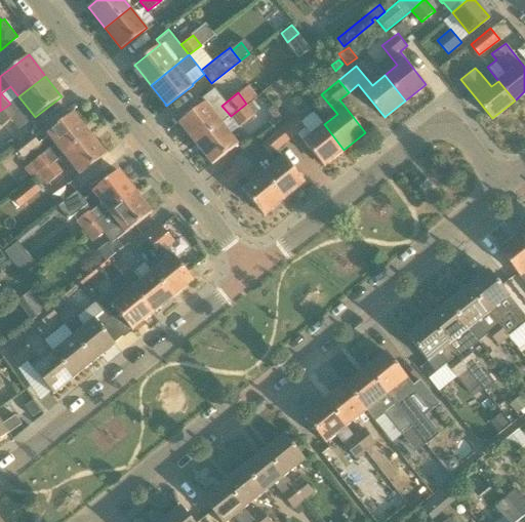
[(205,102),(179,122),(180,123),(196,143),(221,123),(205,102)]
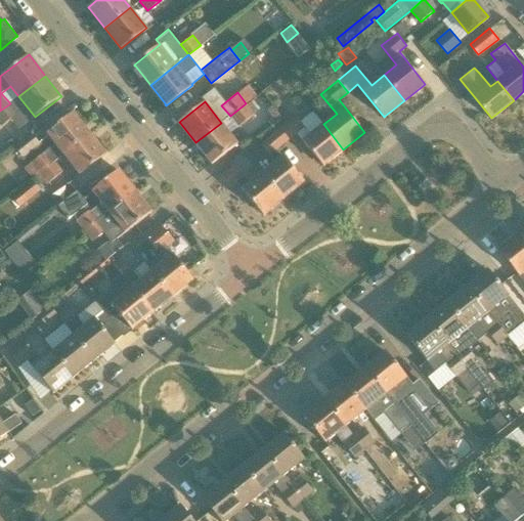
[(17,114),(10,103),(0,111),(0,122),(2,126),(17,114)]
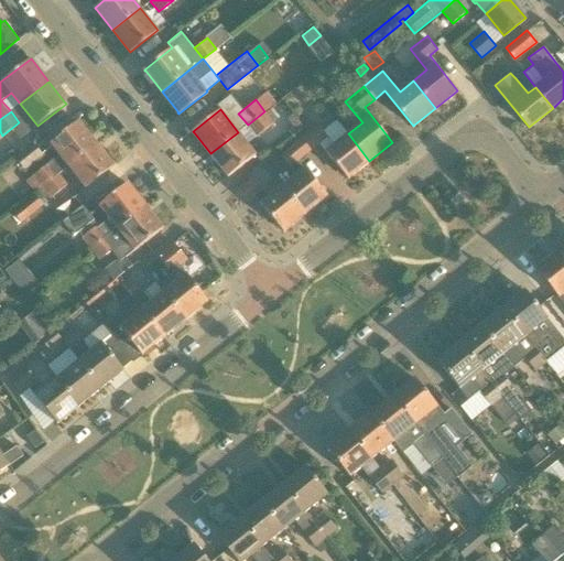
[(264,111),(248,125),(256,136),(274,122),(273,122),(264,111)]
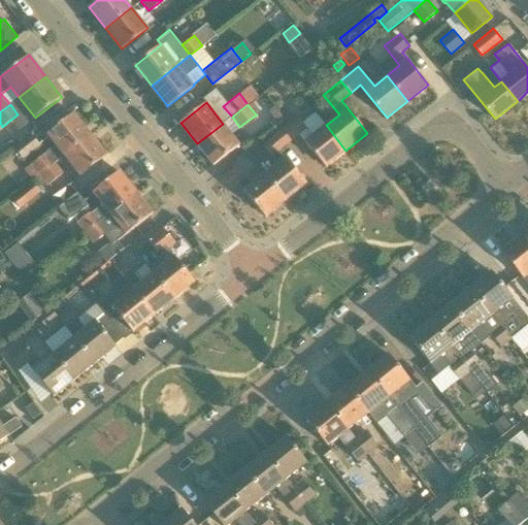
[(273,105),(268,109),(274,117),(269,120),(274,126),(285,118),(273,105)]
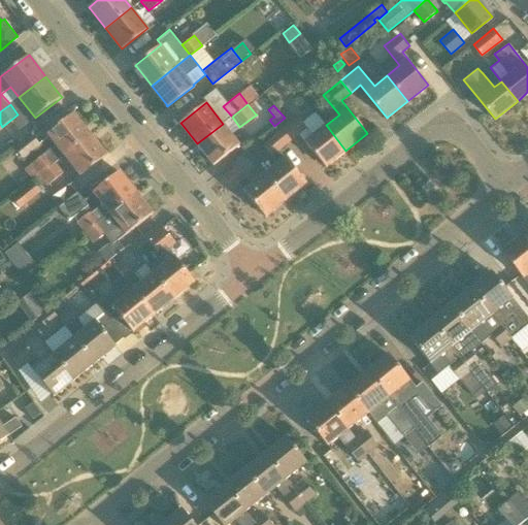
[(316,110),(303,120),(311,130),(323,121),(316,110)]
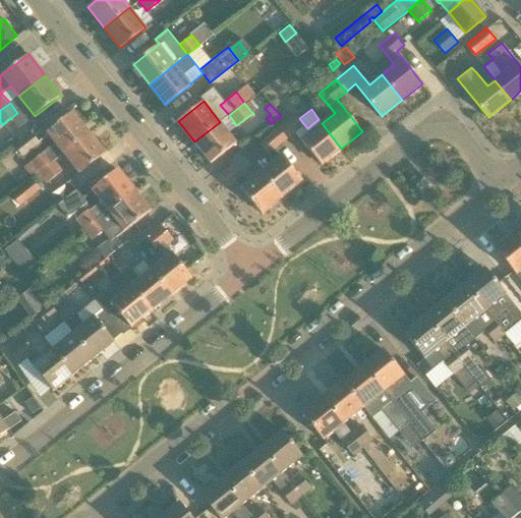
[(36,174),(54,159),(63,153),(89,131),(74,112),(73,111),(47,132),(54,141),(23,166),(32,176),(36,174)]
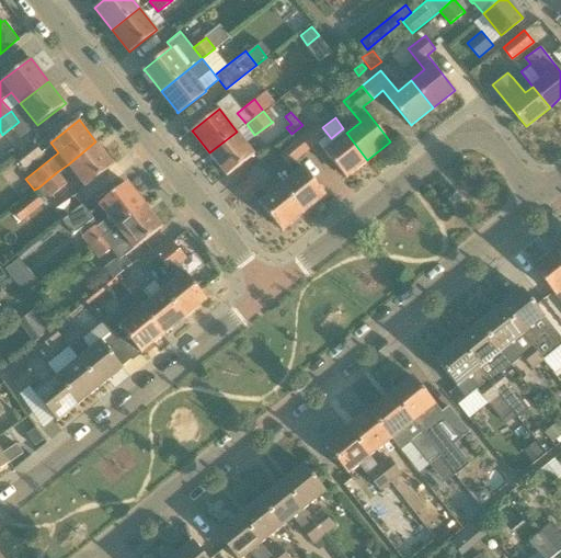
[(316,123),(297,138),(307,150),(317,143),(324,150),(346,178),(348,175),(367,160),(346,133),(333,144),(316,123)]
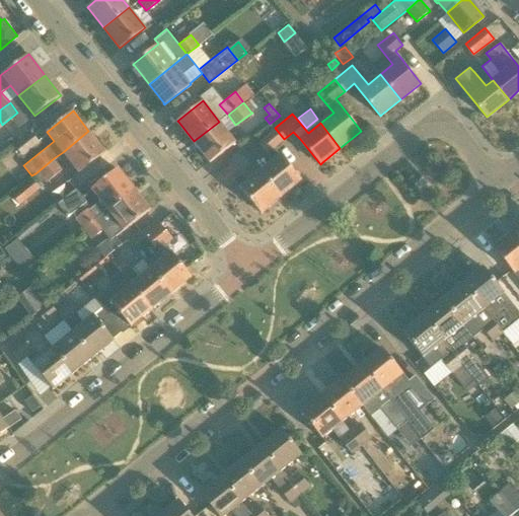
[(219,122),(194,141),(209,160),(210,162),(223,151),(235,142),(232,138),(227,131),(219,122)]
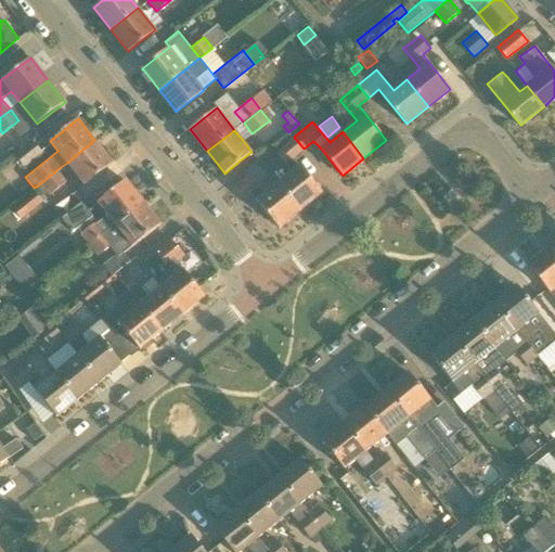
[(275,152),(293,171),(279,182),(300,209),(321,193),(322,192),(294,158),(304,149),(294,137),(275,152)]
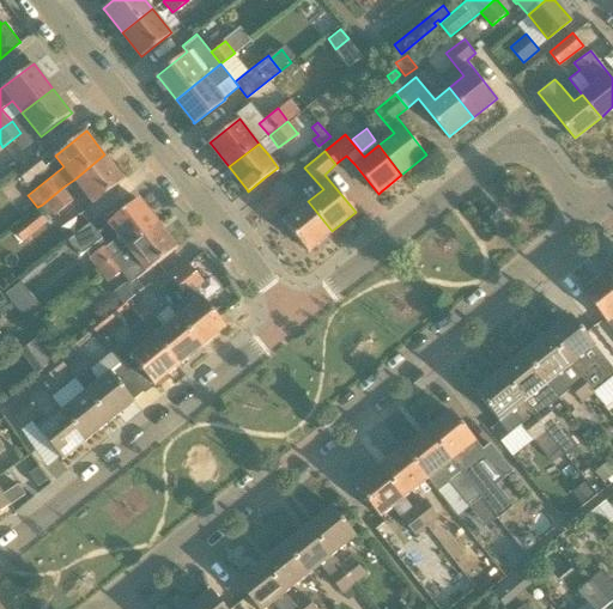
[(17,171),(25,183),(47,166),(38,154),(17,171)]
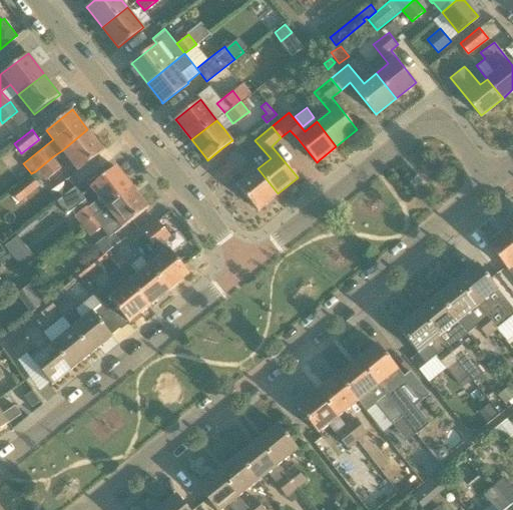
[(87,129),(62,150),(78,170),(104,150),(103,148),(102,149),(87,129)]
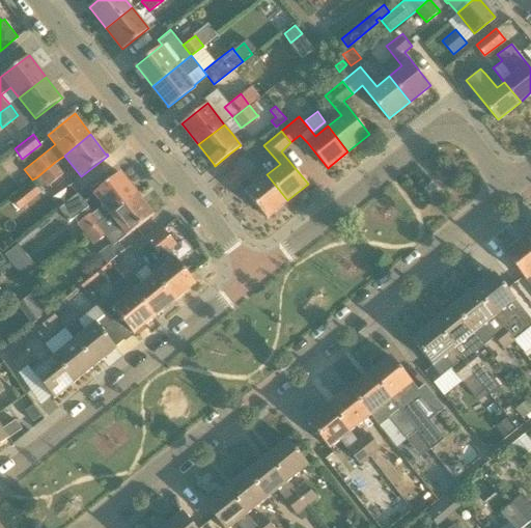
[(63,173),(55,162),(39,174),(48,185),(63,173)]
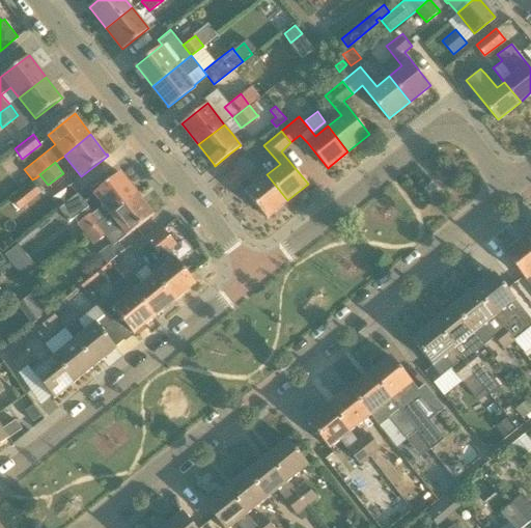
[(273,212),(287,200),(267,174),(255,183),(241,165),(224,177),(232,188),(240,183),(246,191),(267,217),(269,216),(268,216),(273,212)]
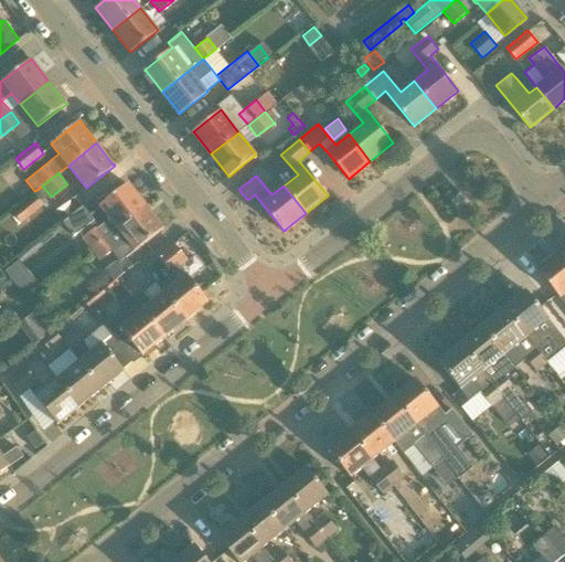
[(84,236),(83,237),(92,247),(146,205),(129,184),(128,182),(99,204),(109,218),(99,225),(98,224),(84,236)]
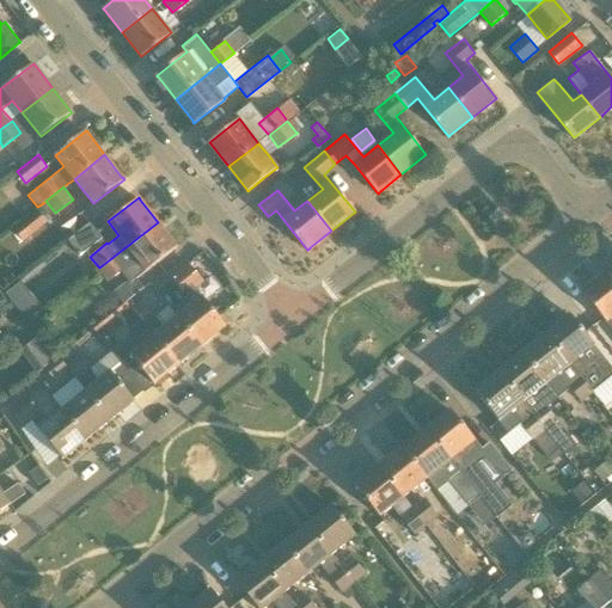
[(14,231),(23,240),(47,221),(38,212),(14,231)]
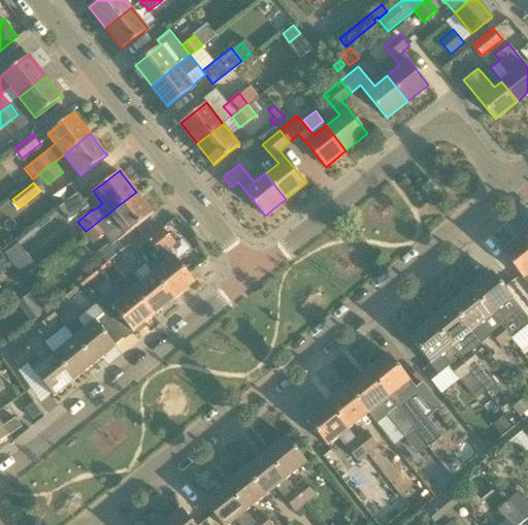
[(75,193),(59,206),(69,219),(73,216),(88,204),(78,192),(76,193),(75,193)]
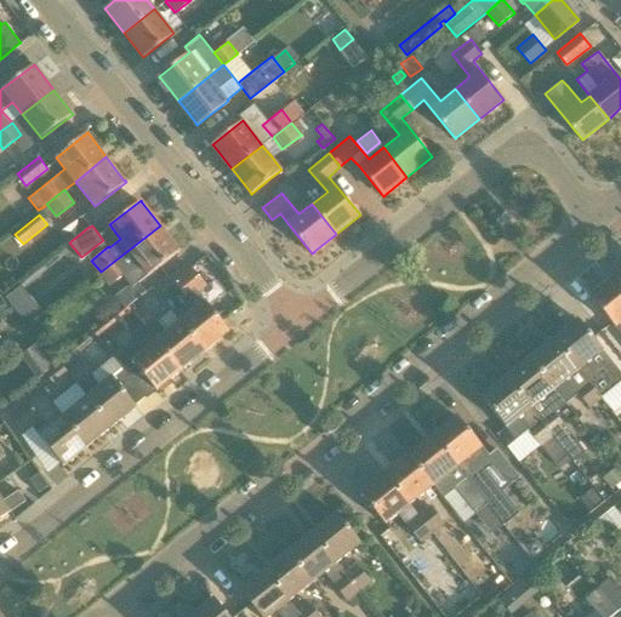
[(178,249),(160,226),(101,272),(100,273),(108,284),(131,267),(141,279),(148,274),(180,250),(178,249)]
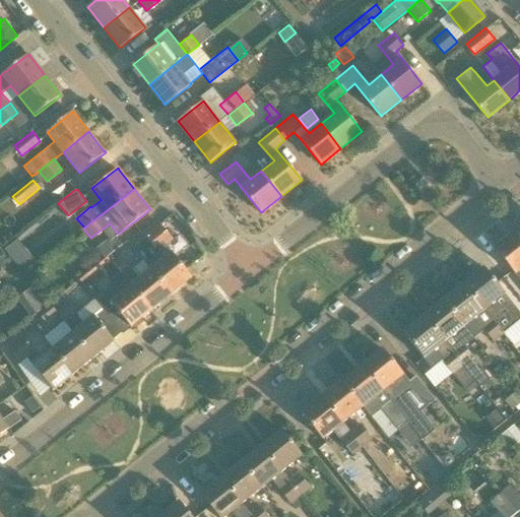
[(160,222),(145,236),(164,257),(150,268),(171,294),(190,277),(192,277),(166,244),(173,238),(160,222)]
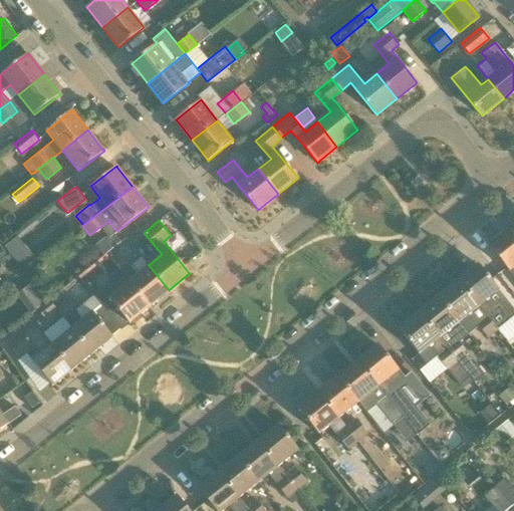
[(513,234),(509,229),(490,244),(489,245),(513,276),(513,234)]
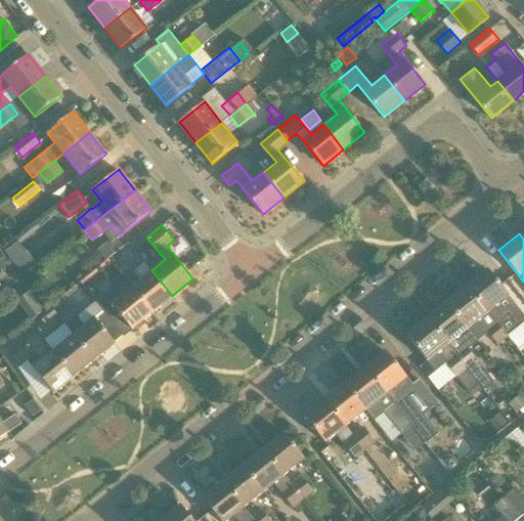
[(19,240),(6,251),(23,272),(36,261),(19,240)]
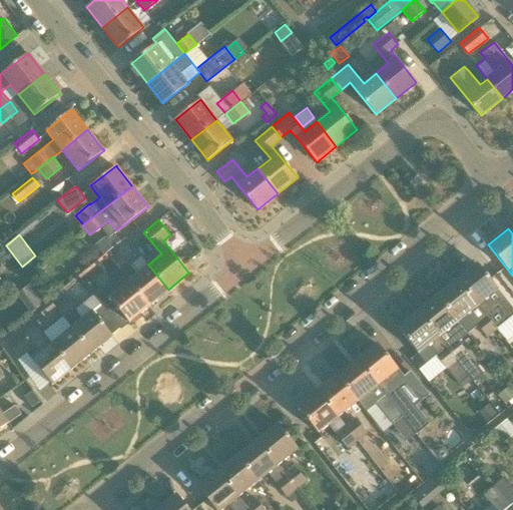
[(110,258),(118,268),(123,274),(124,273),(130,269),(117,252),(110,258)]
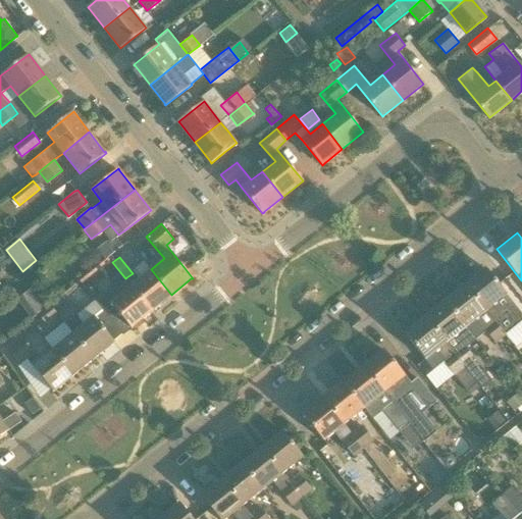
[(515,304),(486,267),(485,269),(465,284),(506,334),(517,325),(506,311),(515,304)]
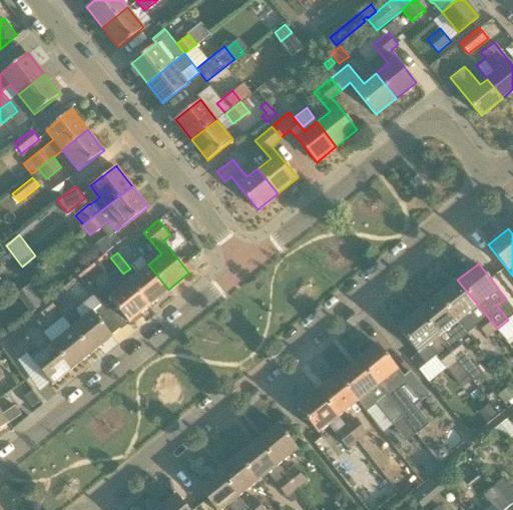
[(129,280),(129,281),(149,306),(168,290),(148,265),(129,280)]
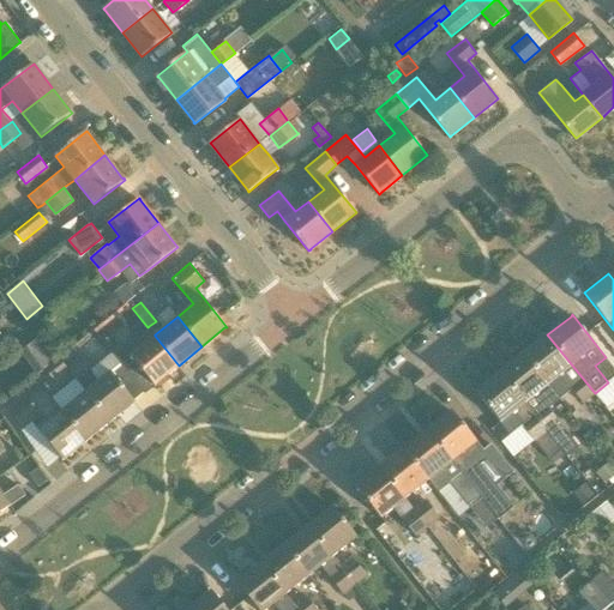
[(155,336),(148,327),(142,320),(130,331),(142,345),(133,354),(125,343),(113,352),(121,363),(121,364),(142,391),(152,382),(155,385),(156,384),(179,366),(155,336)]
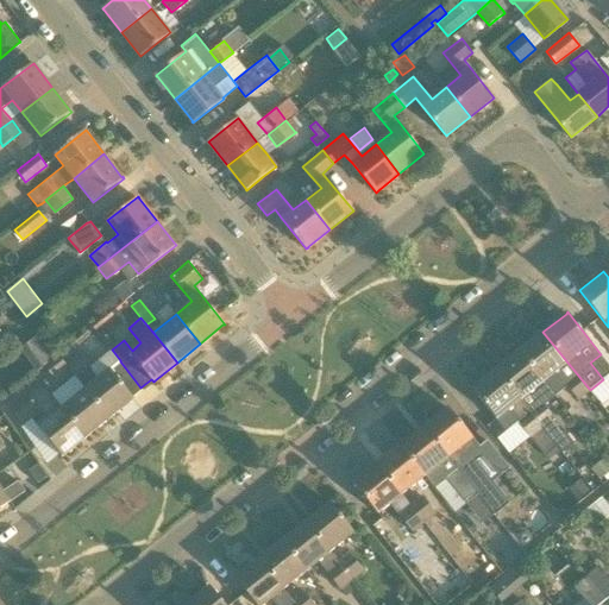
[(590,390),(542,332),(520,350),(556,395),(566,385),(578,399),(590,390)]
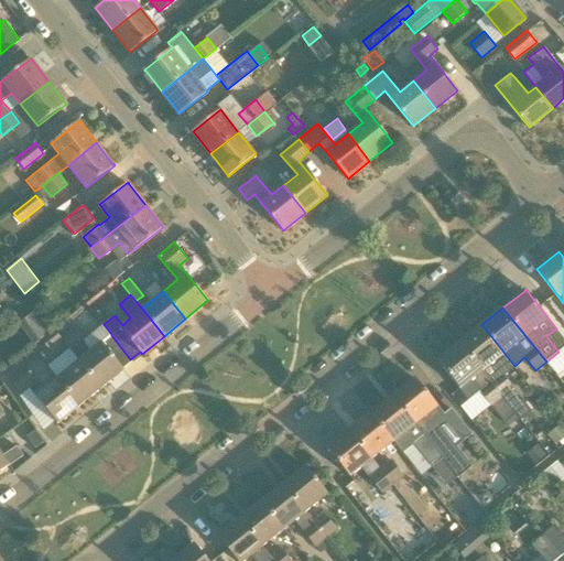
[(34,344),(41,338),(49,333),(32,311),(19,322),(34,344)]
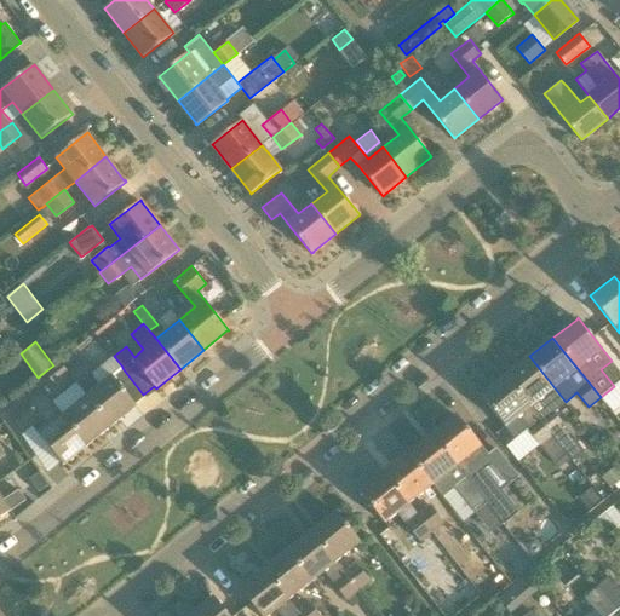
[(73,349),(59,361),(64,367),(78,356),(73,349)]
